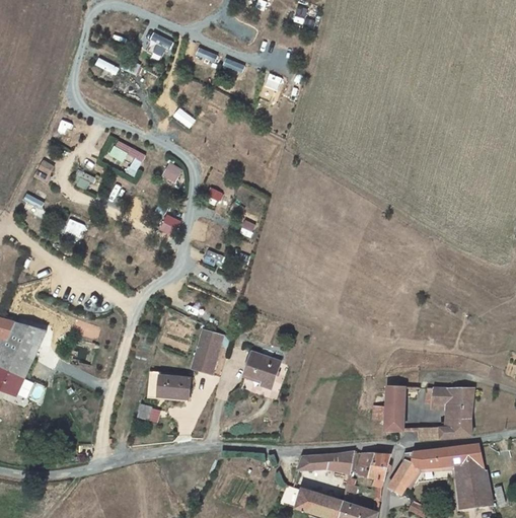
[(152,59),(157,47),(142,41),(137,53),(152,59)]
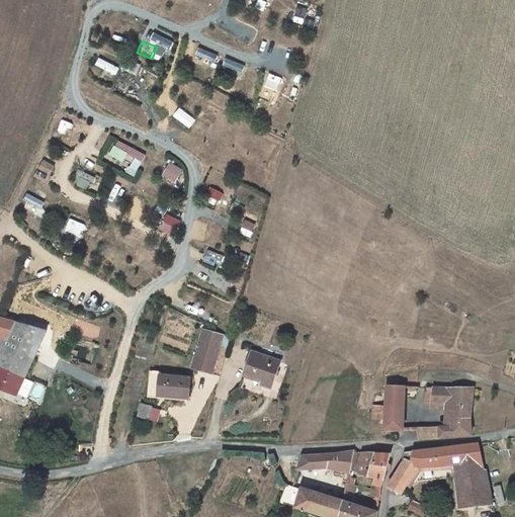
[(197,47),(195,54),(211,61),(215,54),(197,47)]
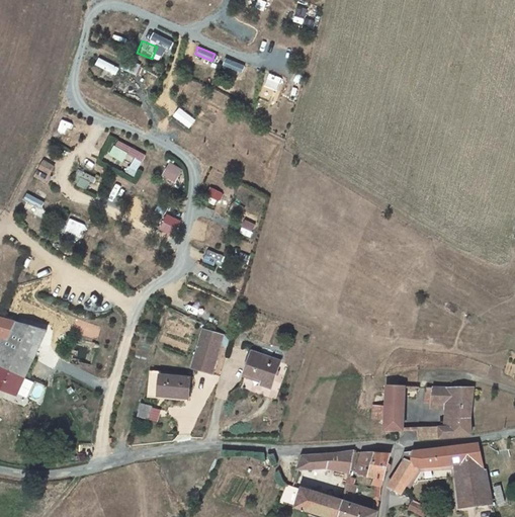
[(225,56),(221,65),(239,73),(243,64),(225,56)]
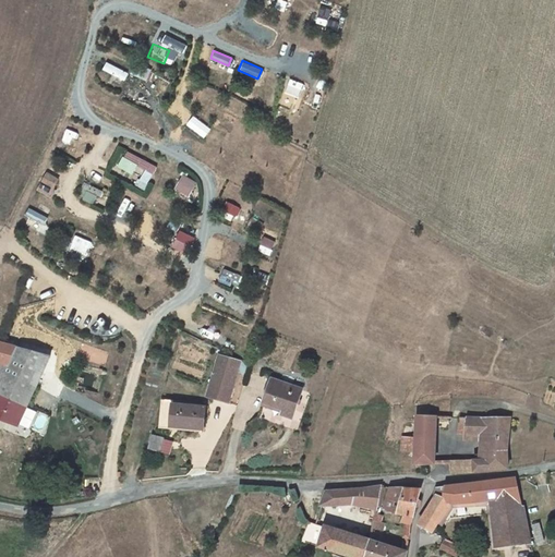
[(105,61),(101,68),(122,79),(125,71),(105,61)]
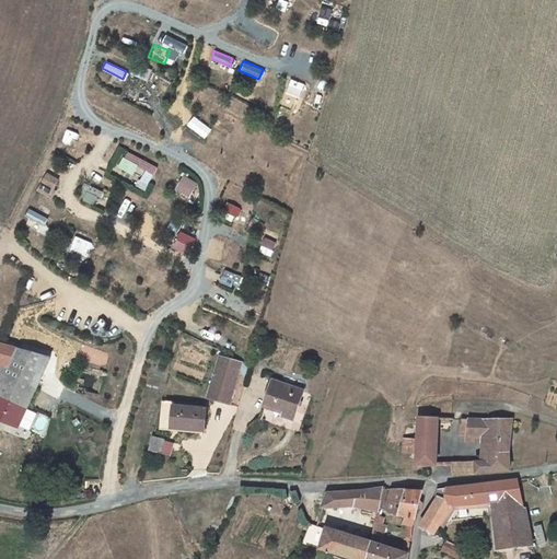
[(289,78),(283,91),(298,96),(303,83),(289,78)]
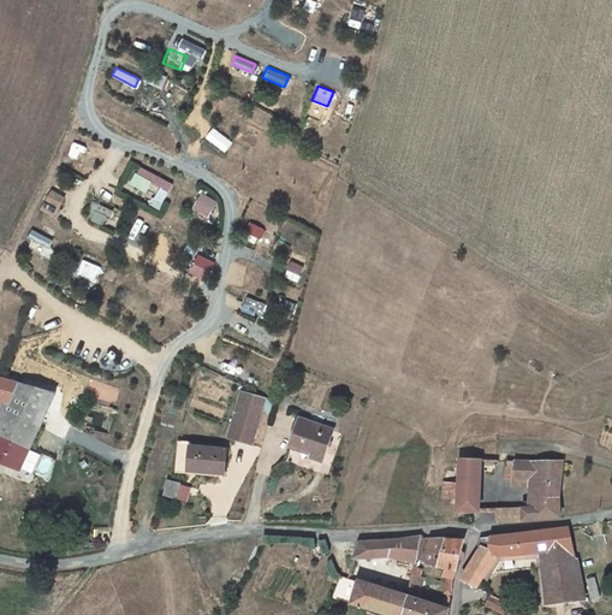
[(135,165),(129,181),(153,190),(147,205),(159,210),(170,178),(135,165)]
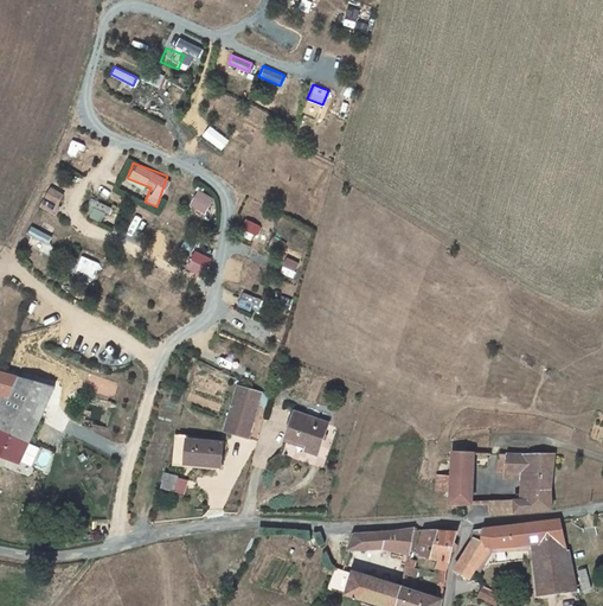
[(190,210),(207,211),(209,192),(191,191),(190,210)]
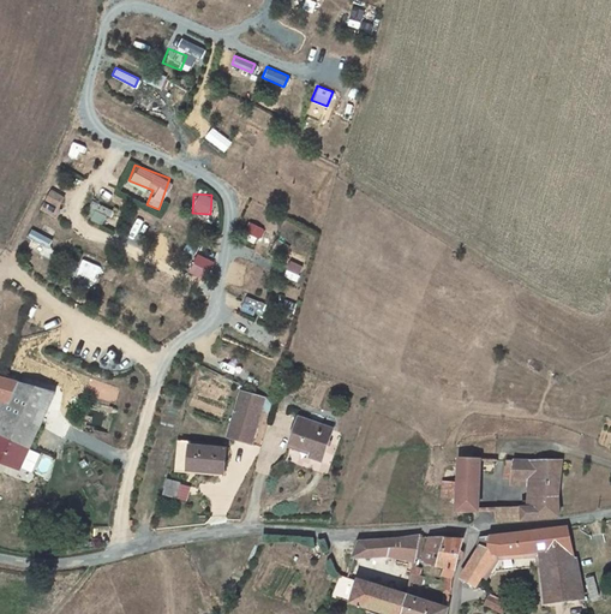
[(45,196),(39,210),(53,216),(59,202),(45,196)]
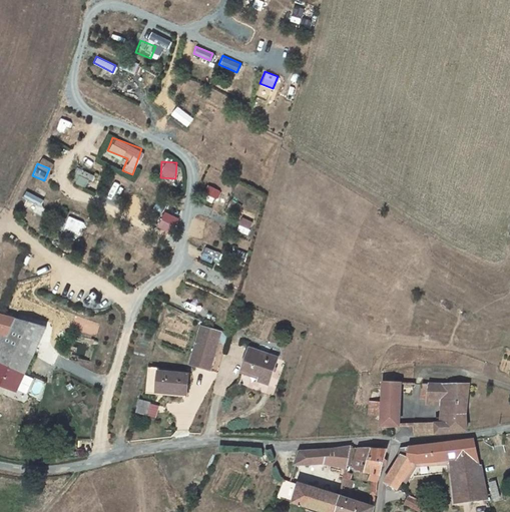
[(76,167),(70,180),(84,186),(89,173),(76,167)]
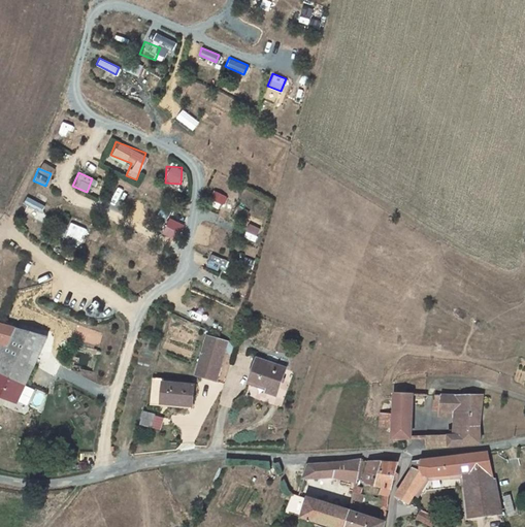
[(208,198),(222,204),(226,195),(212,189),(208,198)]
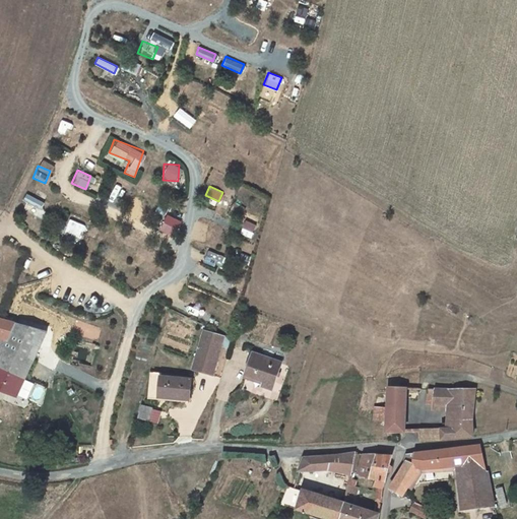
[(20,200),(40,207),(43,200),(23,192),(20,200)]
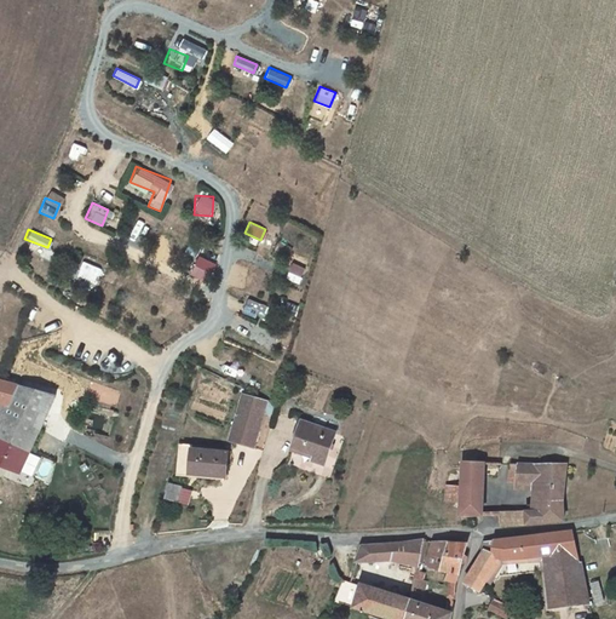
[(197,254),(189,273),(205,280),(212,262),(197,254)]
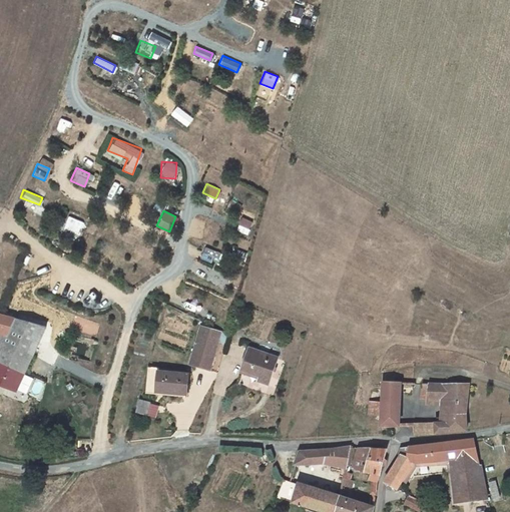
[(65,227),(76,232),(81,219),(70,215),(65,227)]
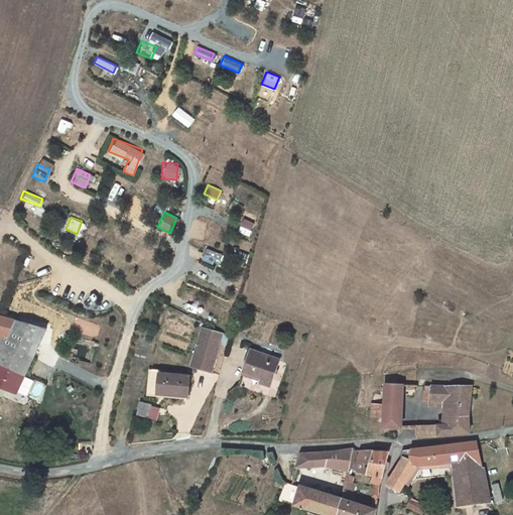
[(237,230),(247,234),(252,222),(242,218),(237,230)]
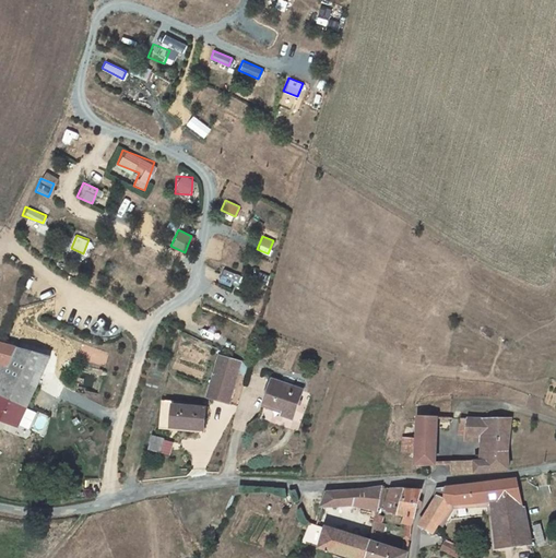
[(0,392),(1,390),(0,389),(0,374),(6,360),(18,365),(23,353),(9,346),(0,342),(0,392)]
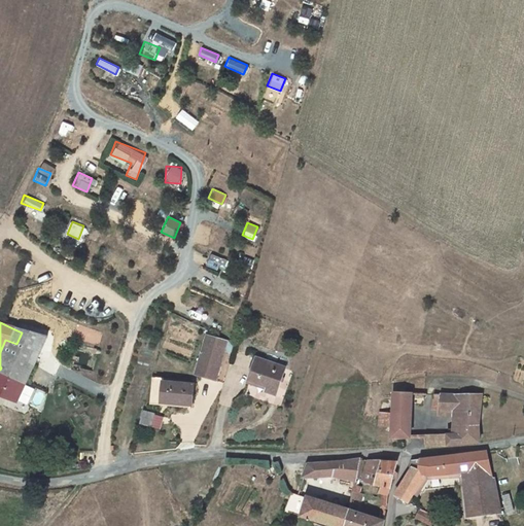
[(86,326),(80,338),(93,344),(99,332),(86,326)]
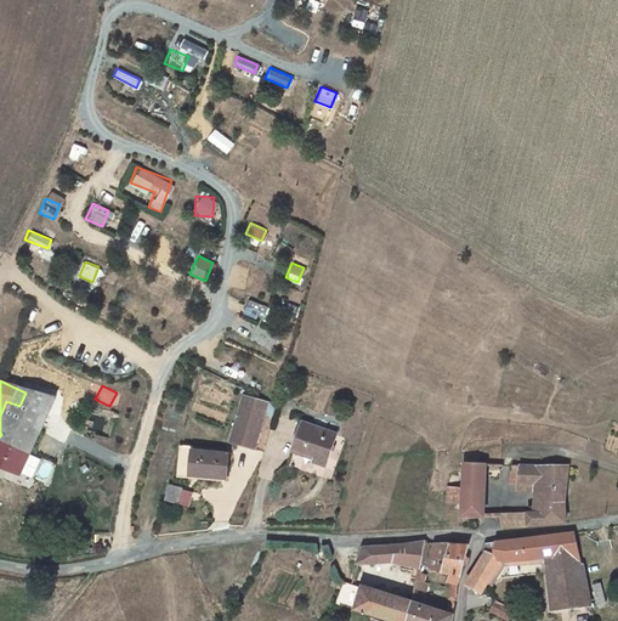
[(49,401),(26,393),(20,406),(6,401),(0,416),(0,433),(1,434),(0,436),(0,464),(20,473),(49,401)]
